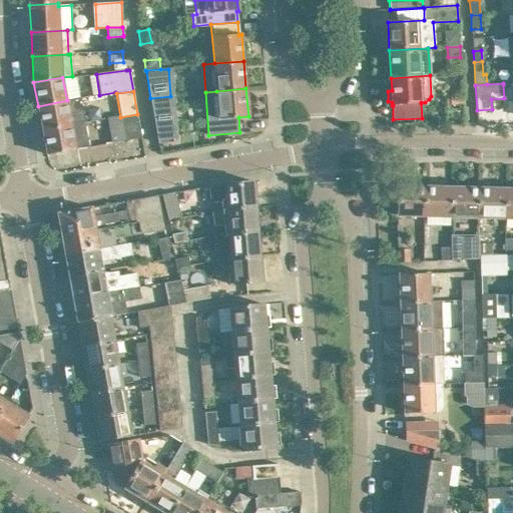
[(463,104),(464,94),(451,94),(451,104),(463,104)]
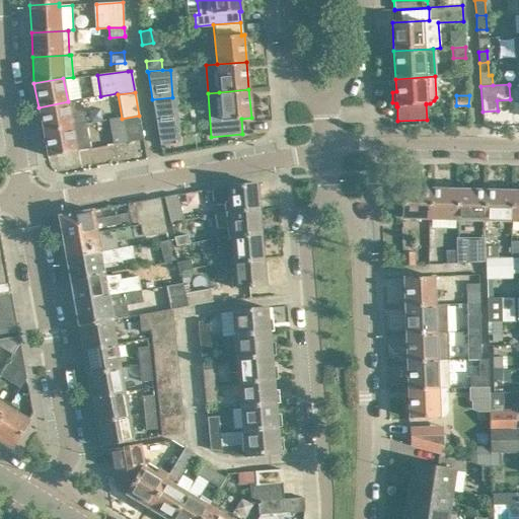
[(172,97),(152,99),(154,110),(175,108),(174,97),(172,97)]
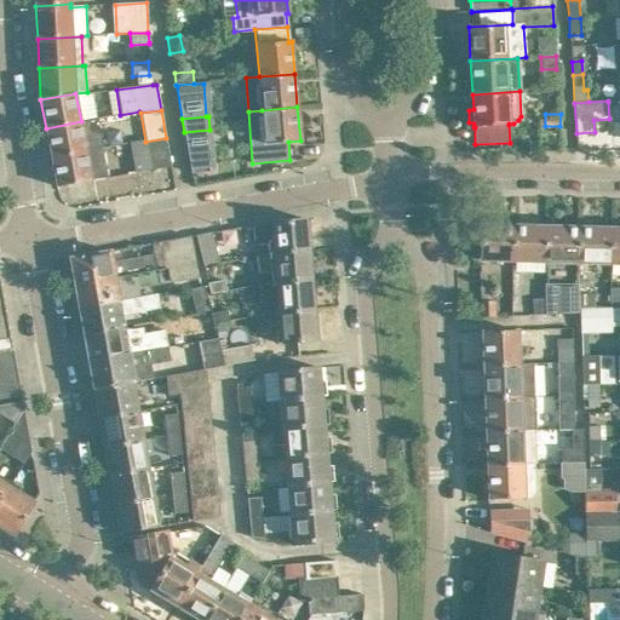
[(46,128),(51,158),(86,150),(102,148),(97,119),(81,121),(46,128)]
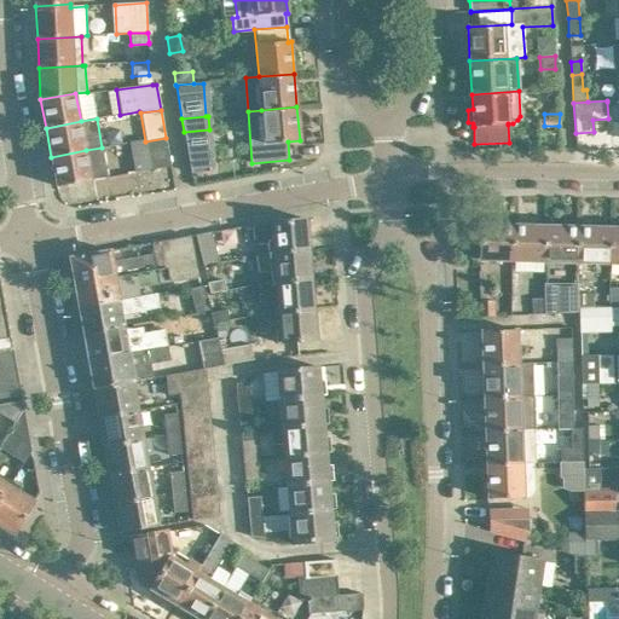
[(168,152),(166,138),(145,142),(129,145),(136,173),(151,171),(171,167),(168,152)]
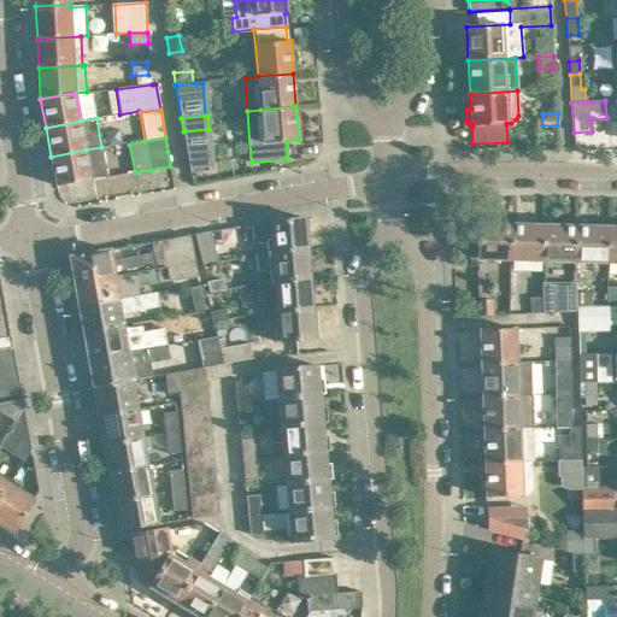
[(57,186),(58,186),(84,181),(90,180),(86,150),(51,157),(57,186)]
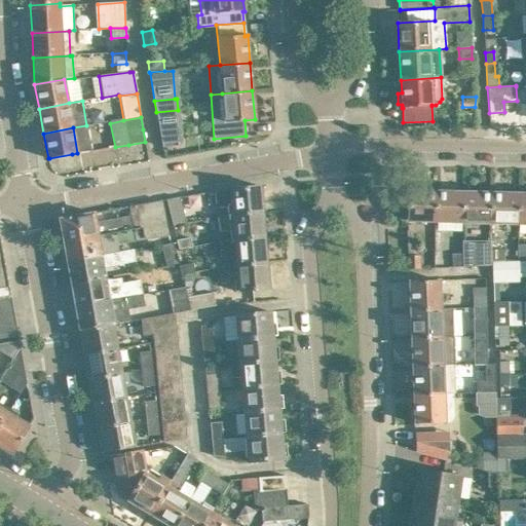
[(159,132),(162,143),(180,142),(179,129),(159,132)]
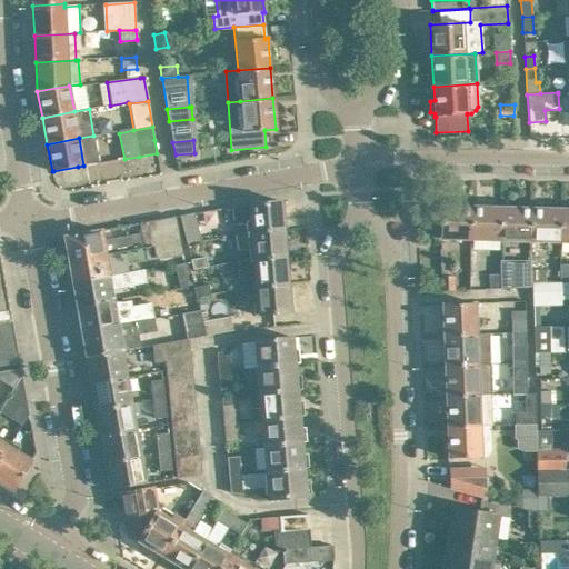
[(251,222),(251,232),(283,229),(281,201),(245,205),(232,207),(233,225),(251,222)]
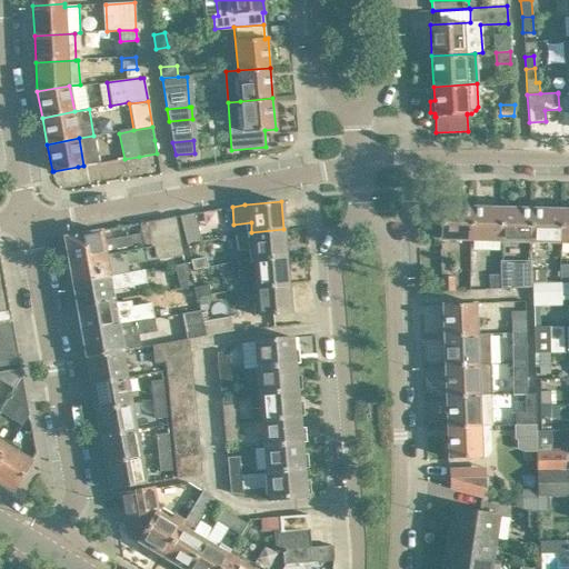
[(441,207),(440,239),(470,240),(471,207),(459,207),(441,207)]
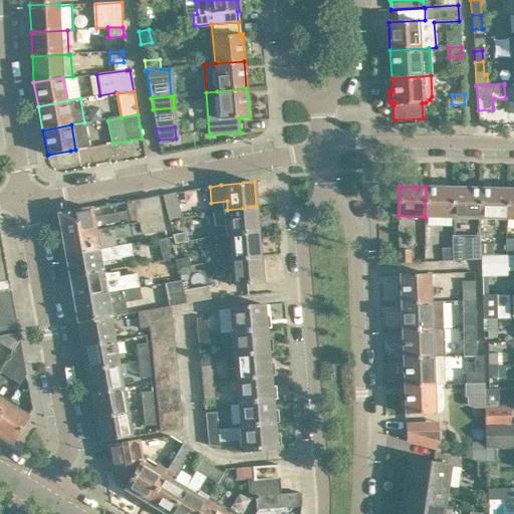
[(438,187),(426,187),(425,217),(452,218),(453,188),(438,188),(438,187)]
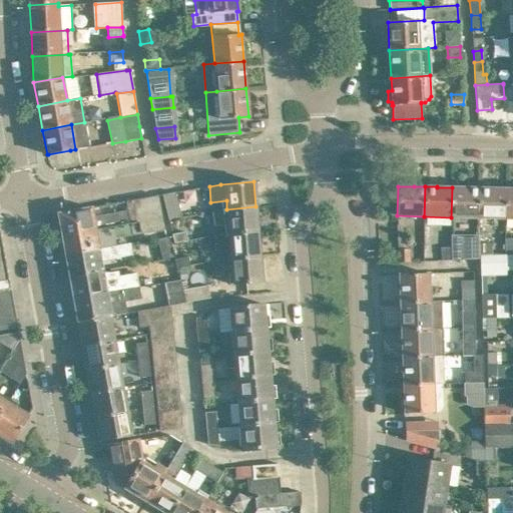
[(451,217),(478,217),(479,187),(467,187),(467,188),(452,187),(451,217)]
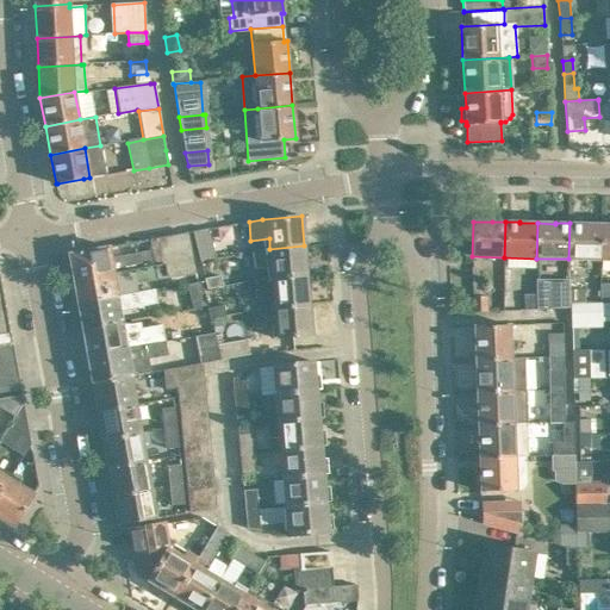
[(570,223),(568,259),(601,260),(602,225),(584,225),(584,224),(570,223)]
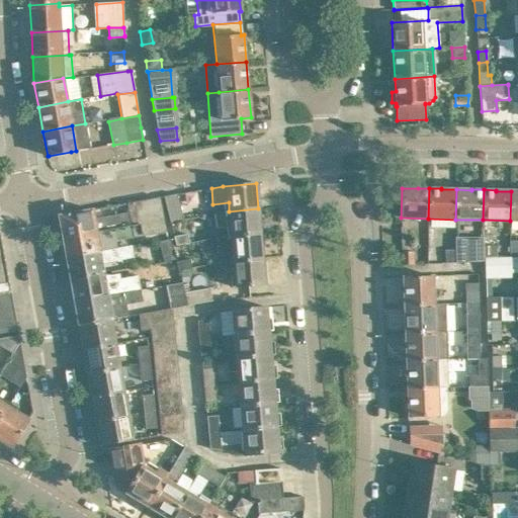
[(183,220),(176,194),(164,197),(170,223),(183,220)]
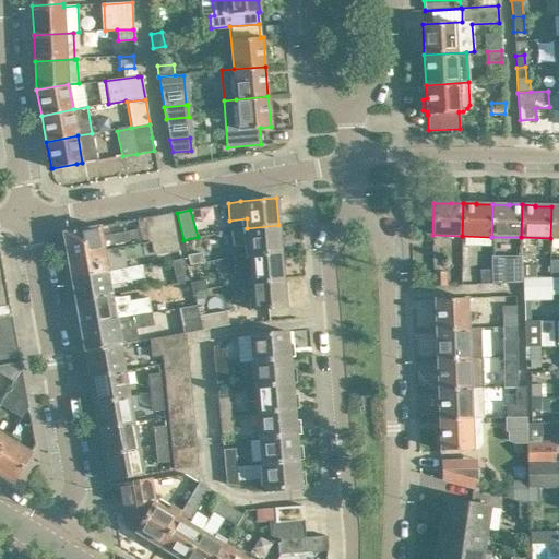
[(162,253),(179,250),(173,213),(155,216),(138,221),(139,229),(141,242),(143,257),(162,253)]
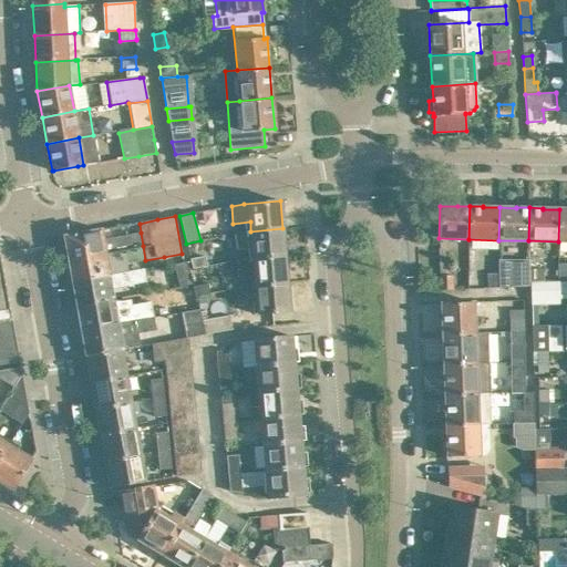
[(285,256),(282,228),(250,232),(235,235),(236,250),(247,249),(248,259),(254,258),(285,256)]
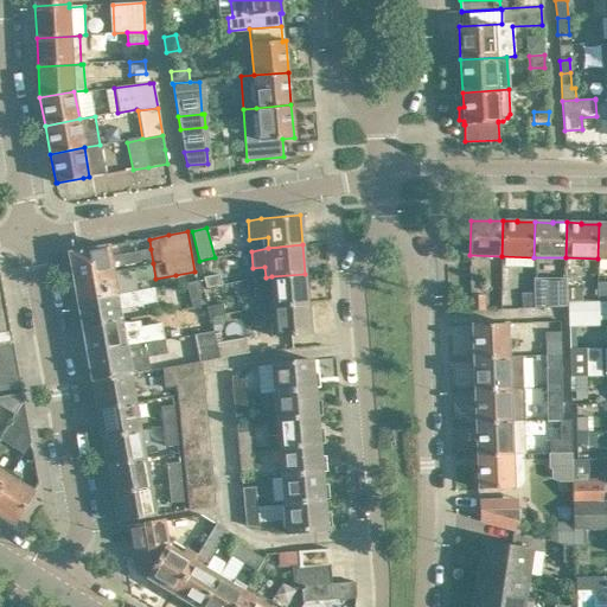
[(108,246),(69,253),(72,278),(131,268),(153,263),(151,249),(110,257),(108,247),(108,246)]
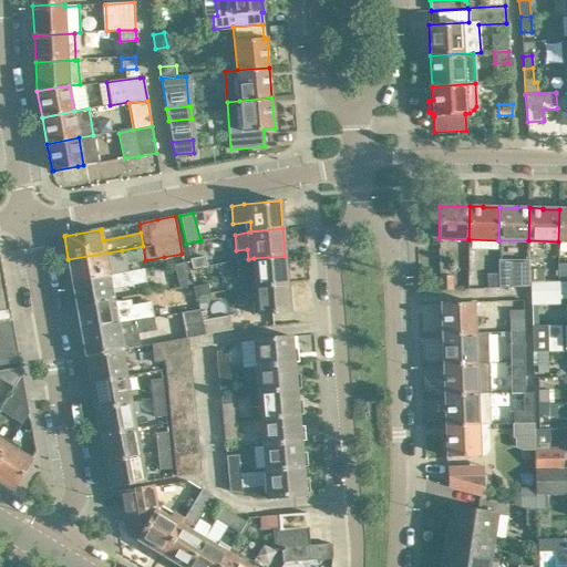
[(122,250),(68,259),(72,284),(110,275),(129,271),(127,264),(145,260),(143,246),(122,250)]
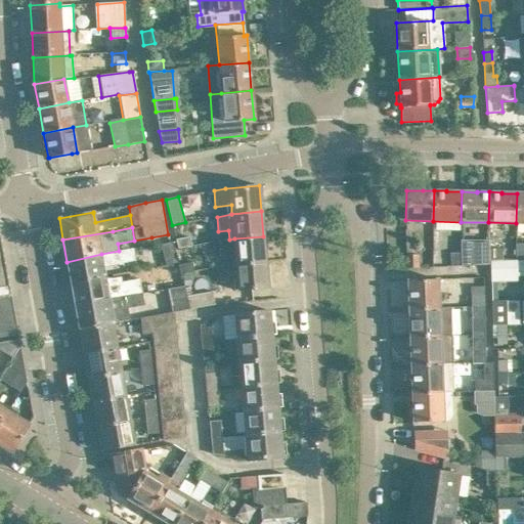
[(176,238),(177,241),(178,248),(190,246),(189,236),(176,238)]
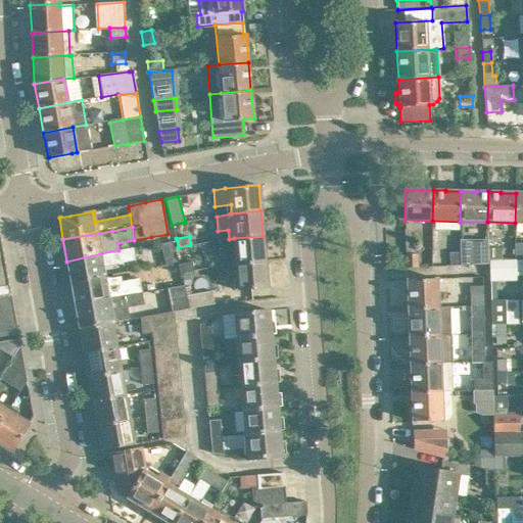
[(231,265),(235,264),(265,262),(263,236),(234,238),(229,239),(218,241),(219,255),(230,254),(231,265)]
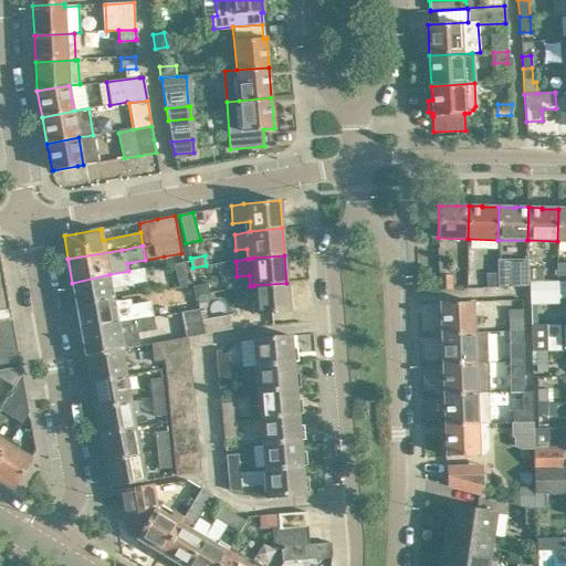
[(0,310),(10,308),(0,257),(0,310)]
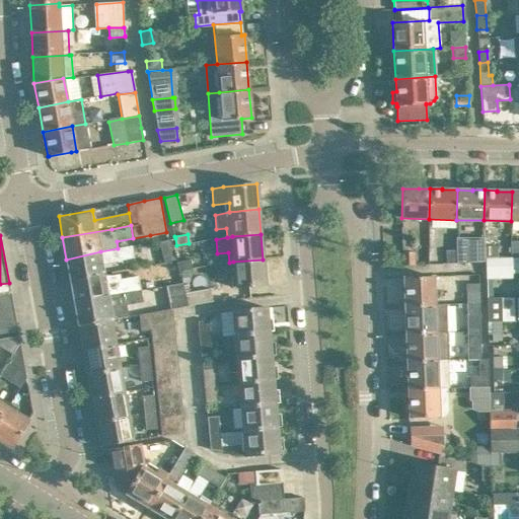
[(176,260),(171,239),(167,240),(159,241),(164,263),(176,260)]
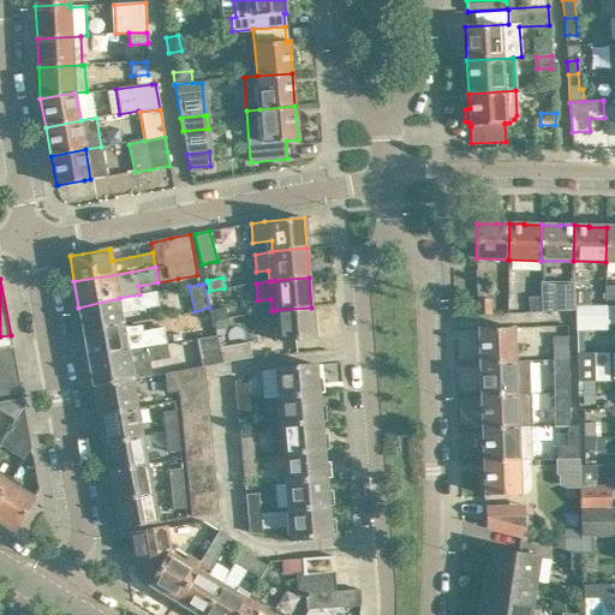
[(541,290),(542,296),(542,312),(578,311),(577,305),(574,305),(574,292),(574,284),(555,284),(555,290),(541,290)]
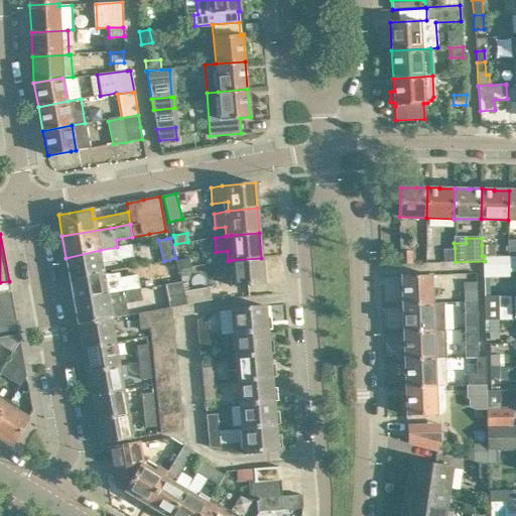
[(515,240),(507,241),(508,252),(515,251),(515,240)]
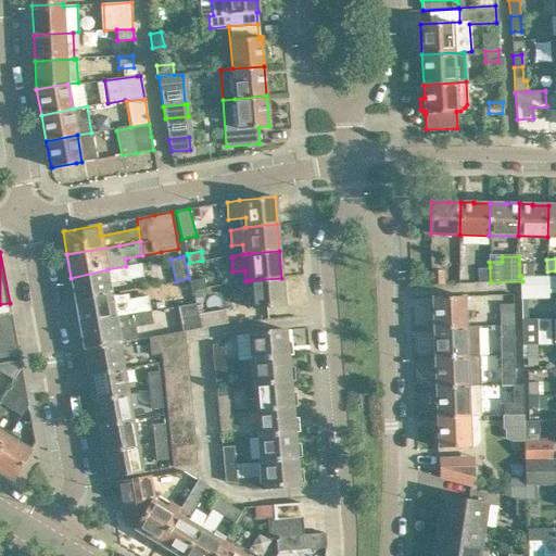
[(108,269),(71,278),(76,303),(93,300),(92,294),(111,290),(110,282),(143,277),(141,264),(136,265),(126,266),(108,269)]
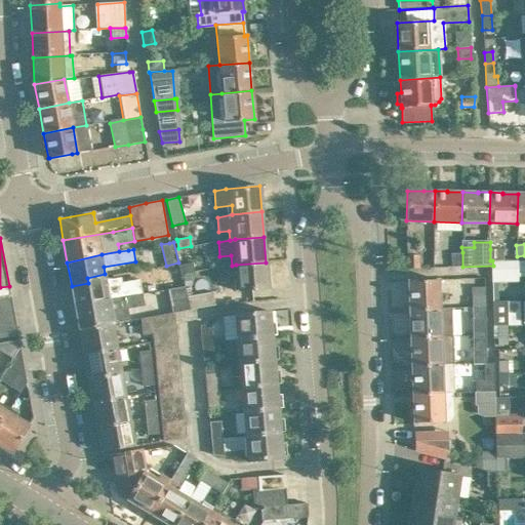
[(490,260),(492,260),(505,260),(505,249),(490,249),(490,260)]
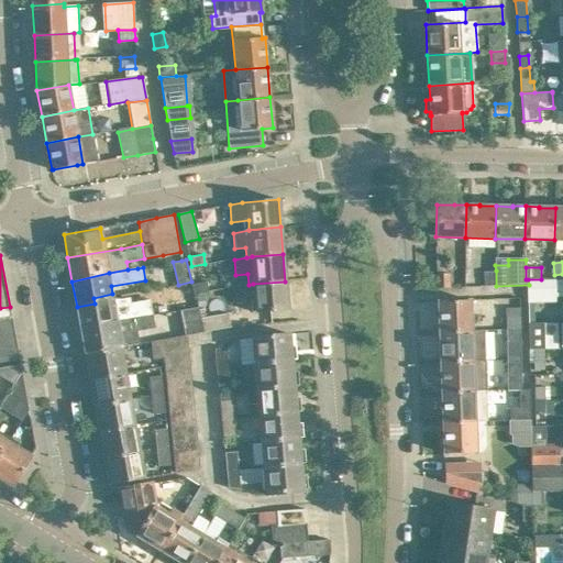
[(484,286),(496,286),(496,271),(484,272),(484,286)]
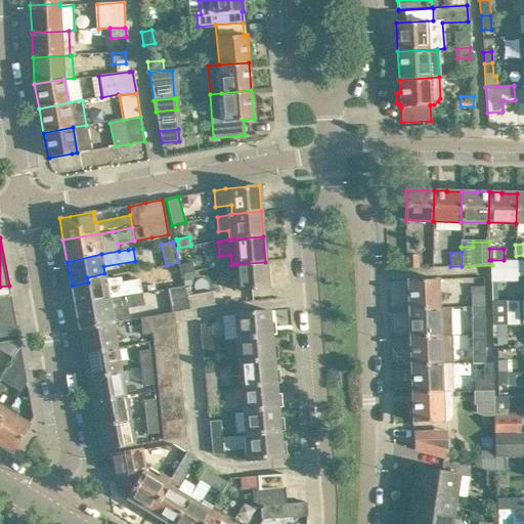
[(407,268),(418,268),(418,255),(406,255),(407,268)]
